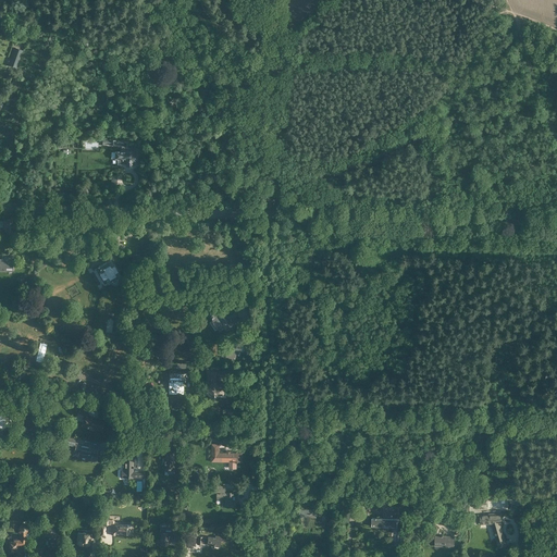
[(90,81),(93,91),(99,90),(104,94),(107,98),(104,102),(102,107),(106,107),(109,99),(109,94),(104,89),(95,87),(95,82),(90,81)]
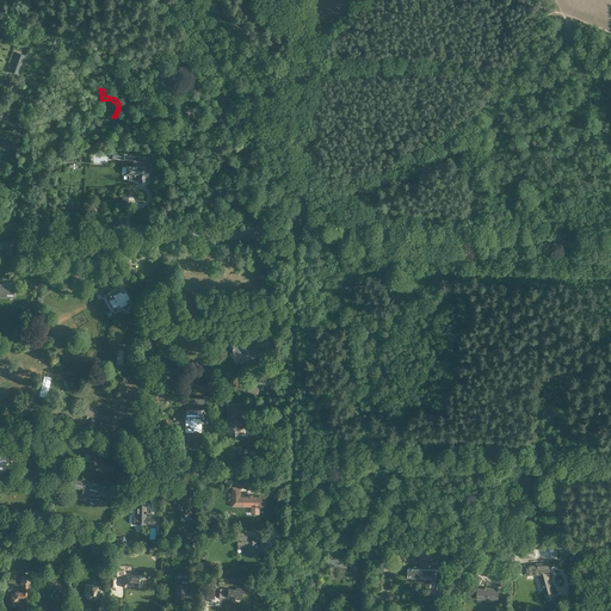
[(146,171),(144,171),(144,167),(127,166),(127,174),(130,174),(130,181),(144,181),(144,177),(146,177),(146,171)]
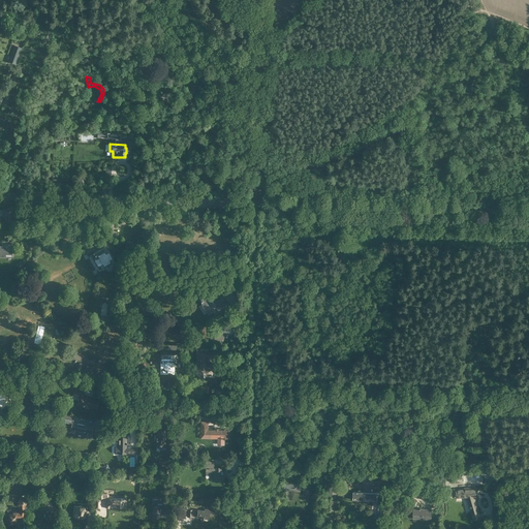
[(3,217),(6,217),(6,220),(11,220),(11,217),(12,217),(13,212),(12,212),(12,208),(6,208),(6,209),(3,209),(3,212),(2,212),(2,210),(0,210),(0,215),(2,215),(2,213),(3,213),(3,217)]
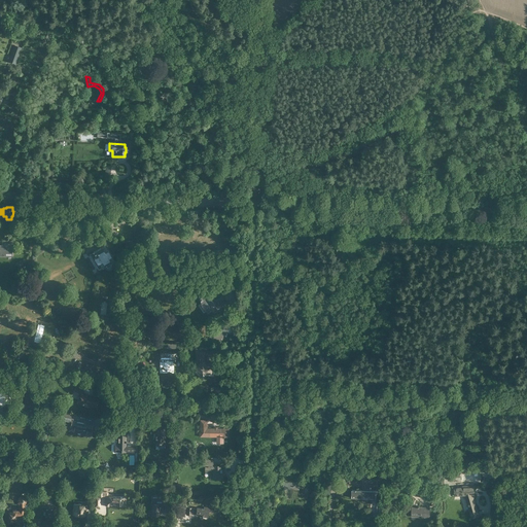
[(0,254),(12,255),(12,249),(14,249),(14,243),(6,243),(6,245),(0,244),(0,254)]
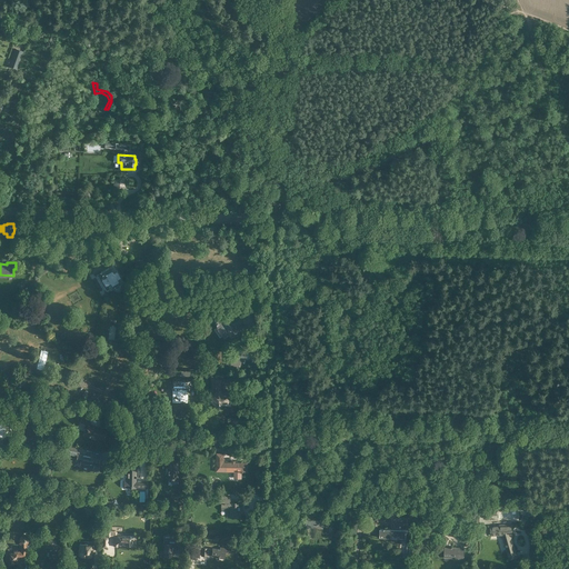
[(106,269),(100,271),(103,277),(102,278),(101,279),(105,285),(106,285),(108,283),(110,289),(113,287),(115,289),(116,289),(116,290),(117,290),(118,290),(119,290),(120,290),(120,289),(121,288),(121,287),(120,286),(121,286),(120,283),(123,281),(120,277),(120,276),(117,270),(113,265),(112,265),(108,268),(107,269),(106,269)]
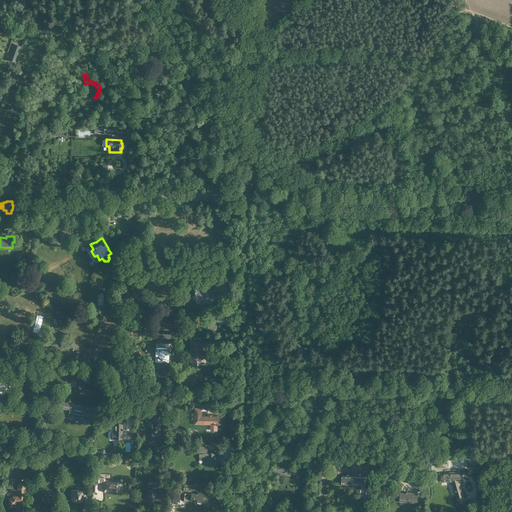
[(208,305),(211,303),(211,302),(219,296),(214,288),(209,292),(208,290),(206,290),(205,291),(204,288),(201,288),(200,288),(198,284),(191,288),(194,292),(195,291),(197,294),(193,296),(198,304),(201,302),(202,304),(206,302),(208,305)]
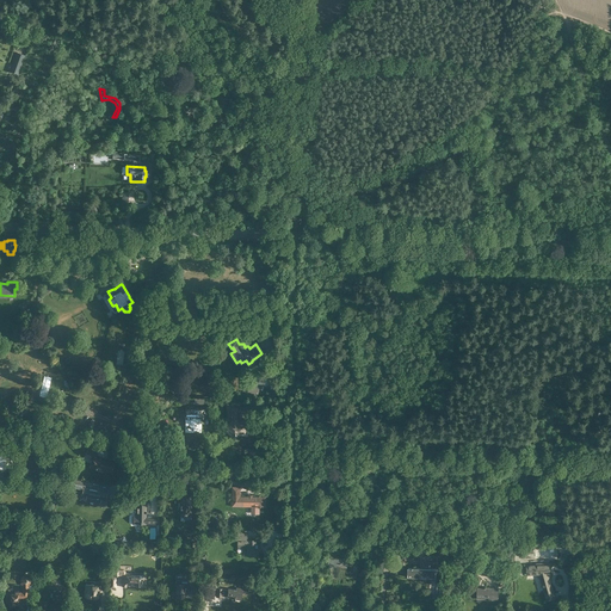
[(252,375),(251,381),(260,383),(264,384),(265,378),(261,377),(252,375)]
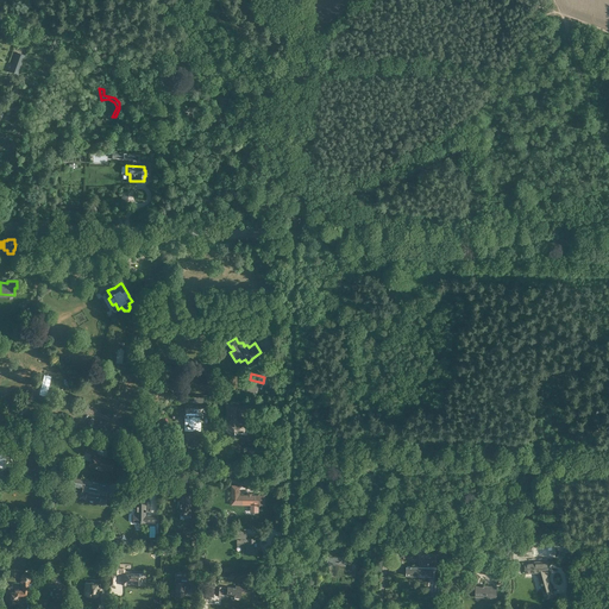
[(225,416),(225,421),(226,422),(226,425),(226,428),(228,431),(231,433),(248,433),(248,420),(238,420),(236,418),(236,405),(227,405),(227,414),(225,416)]
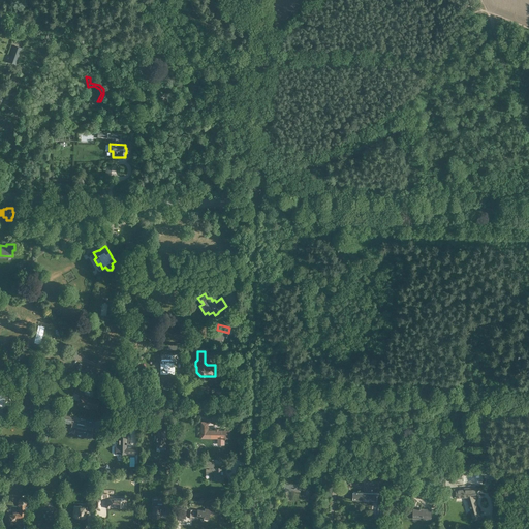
[(174,374),(174,368),(173,368),(173,366),(174,367),(174,355),(161,354),(161,365),(162,365),(162,369),(161,369),(160,373),(174,374)]
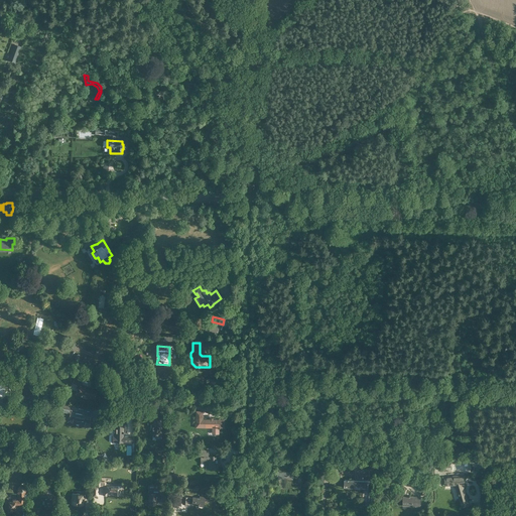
[(87,396),(95,398),(97,391),(89,389),(90,388),(87,387),(82,386),(83,380),(75,378),(74,383),(78,384),(77,388),(78,388),(77,393),(76,394),(84,397),(84,395),(87,395),(87,396)]
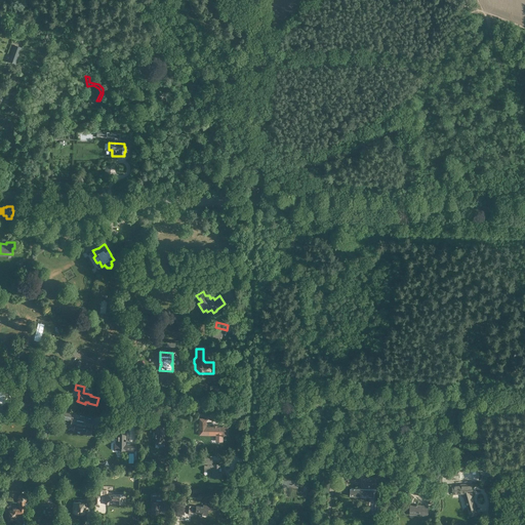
[(0,406),(1,408),(11,399),(1,386),(0,387),(0,406)]
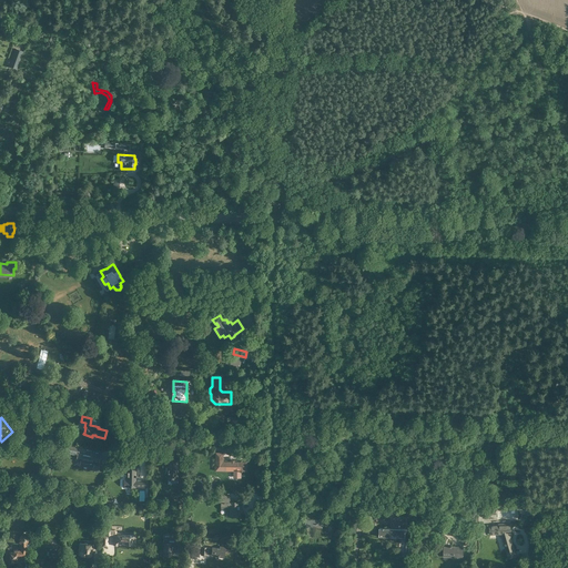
[(78,454),(79,448),(67,445),(66,449),(71,457),(79,458),(83,466),(85,467),(90,467),(94,464),(94,462),(98,463),(99,457),(78,454)]
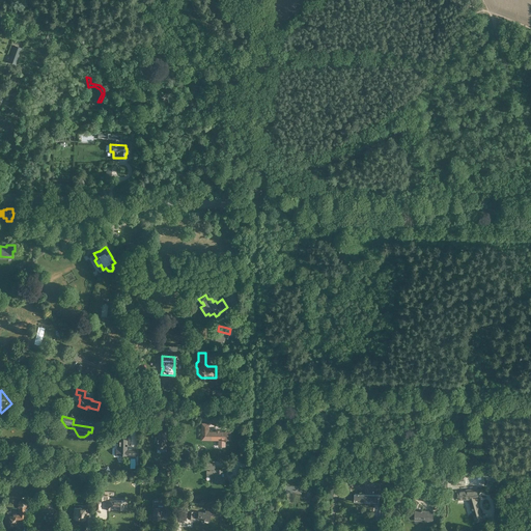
[(202,435),(203,435),(203,440),(219,440),(219,444),(225,444),(225,441),(226,441),(226,440),(230,440),(230,431),(208,431),(208,423),(202,423),(202,435)]
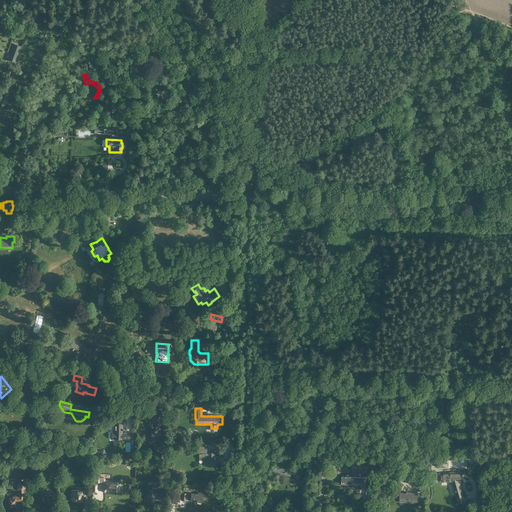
[(149,421),(149,425),(150,425),(150,432),(160,433),(160,424),(159,424),(160,414),(152,414),(152,421),(149,421)]
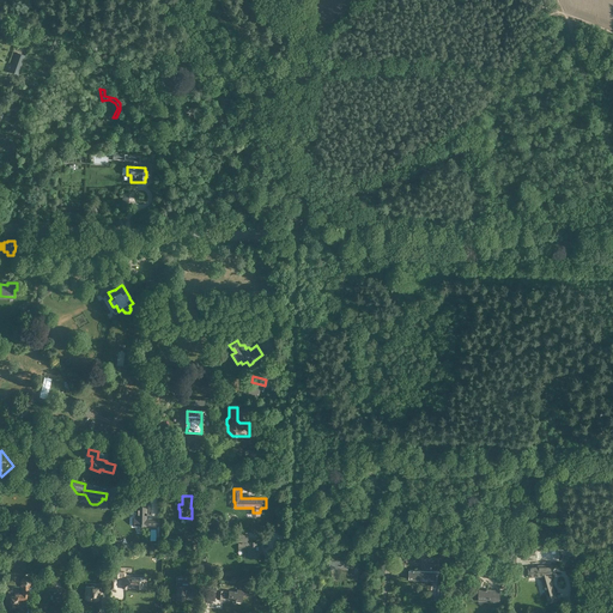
[(157,519),(146,519),(146,515),(147,515),(147,504),(137,504),(137,519),(133,519),(133,526),(141,526),(141,523),(146,523),(146,526),(151,526),(150,527),(157,527),(157,519)]
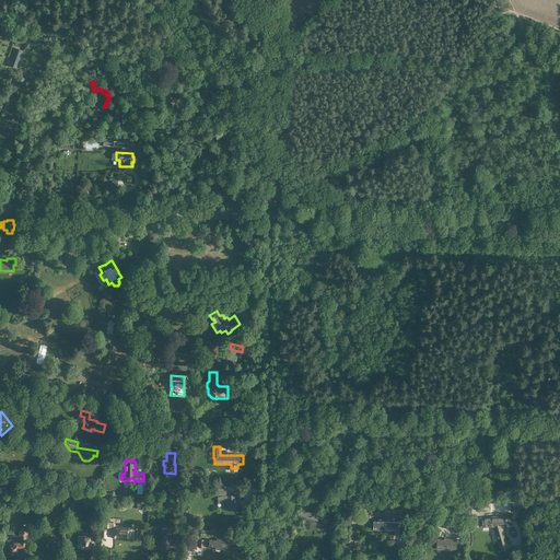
[(226,488),(219,488),(219,502),(226,502),(226,510),(237,510),(237,502),(238,502),(238,499),(236,499),(236,494),(226,494),(226,488)]
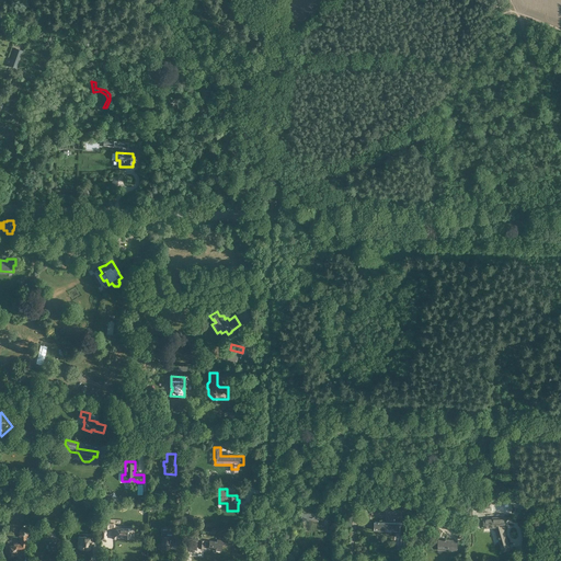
[(391,514),(387,513),(387,522),(375,522),(374,528),(400,529),(400,523),(398,523),(398,512),(391,511),(391,514)]
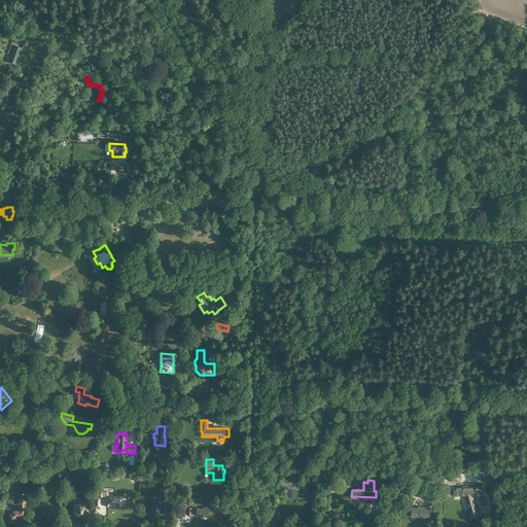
[(307,497),(308,483),(283,482),(283,488),(303,488),(302,497),(307,497)]
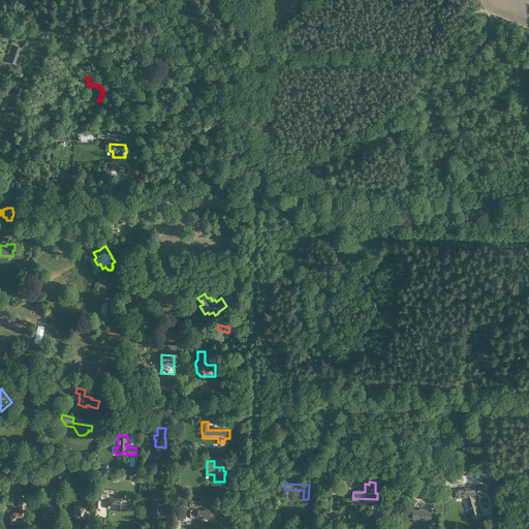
[(467,497),(473,520),(480,518),(474,498),(476,498),(476,495),(474,495),(474,493),(476,493),(475,488),(468,488),(468,490),(456,490),(457,497),(467,497)]
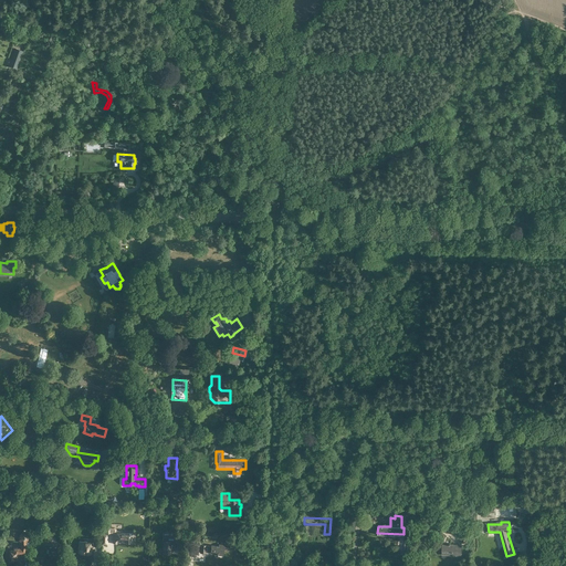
[(105,527),(105,533),(115,534),(115,537),(112,540),(113,540),(113,541),(112,542),(114,544),(115,544),(115,543),(116,544),(118,542),(132,542),(132,541),(133,540),(133,537),(132,536),(130,536),(130,534),(119,533),(119,531),(116,531),(116,530),(114,527),(113,527),(105,527)]
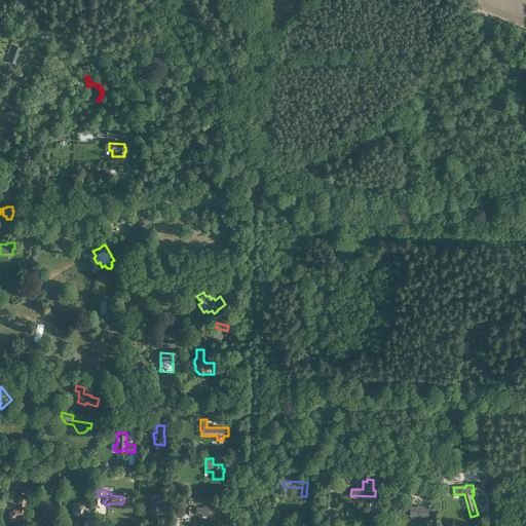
[(5,511),(5,516),(5,520),(8,520),(8,521),(12,521),(15,521),(15,515),(24,515),(24,504),(26,502),(27,498),(24,496),(20,496),(17,498),(17,502),(20,504),(20,511),(12,510),(12,512),(5,511)]
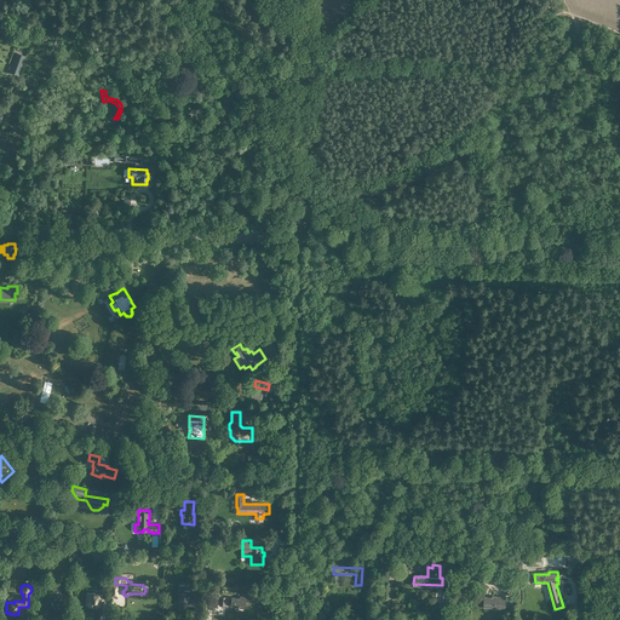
[(188,607),(188,597),(189,597),(195,597),(196,590),(191,590),(191,592),(184,592),(184,593),(178,593),(178,607),(188,607)]
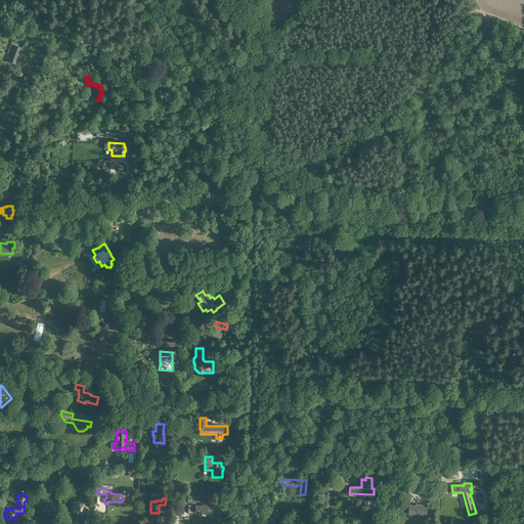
[(75,507),(75,512),(84,513),(84,509),(85,509),(85,505),(84,505),(85,501),(80,501),(80,500),(78,500),(77,501),(74,500),(74,506),(75,507)]
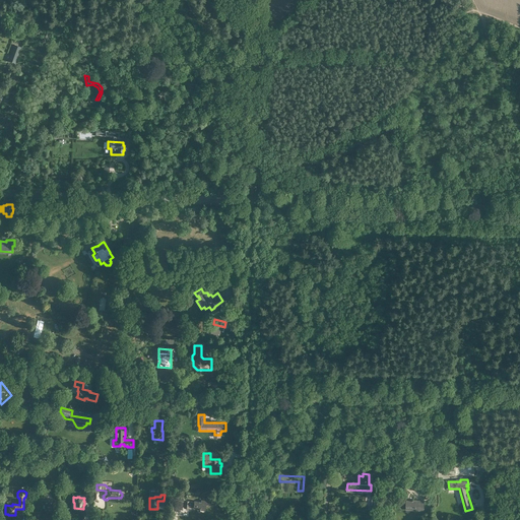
[(55,508),(56,508),(56,505),(55,505),(55,501),(53,501),(53,500),(45,500),(42,500),(42,504),(42,507),(42,511),(47,511),(47,510),(49,510),(49,511),(50,511),(55,512),(55,508)]
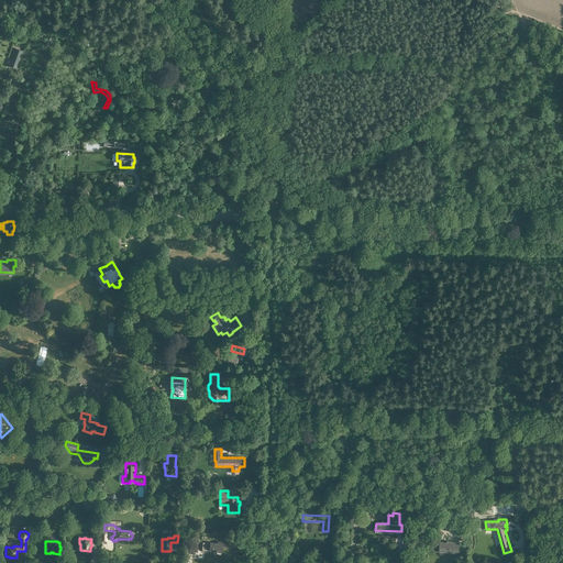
[(223,541),(223,542),(218,541),(217,543),(210,542),(210,543),(205,543),(205,542),(200,542),(199,550),(203,550),(205,549),(208,549),(209,549),(209,550),(216,550),(216,551),(217,551),(217,552),(222,553),(222,547),(228,547),(229,542),(223,541)]
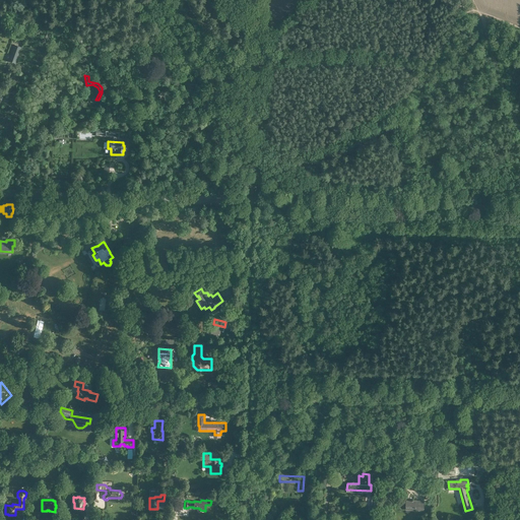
[(415,502),(415,501),(413,501),(413,500),(406,500),(405,510),(424,511),(424,501),(418,501),(418,502),(415,502)]
